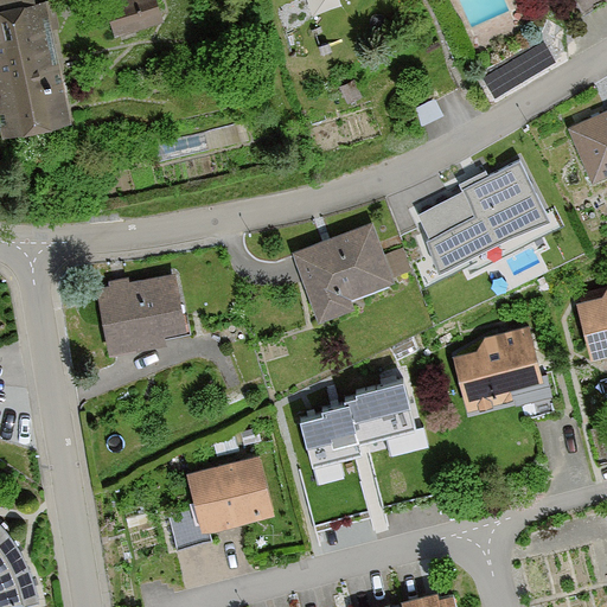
[(29,0),(17,0),(0,4),(0,129),(58,116),(29,0)]
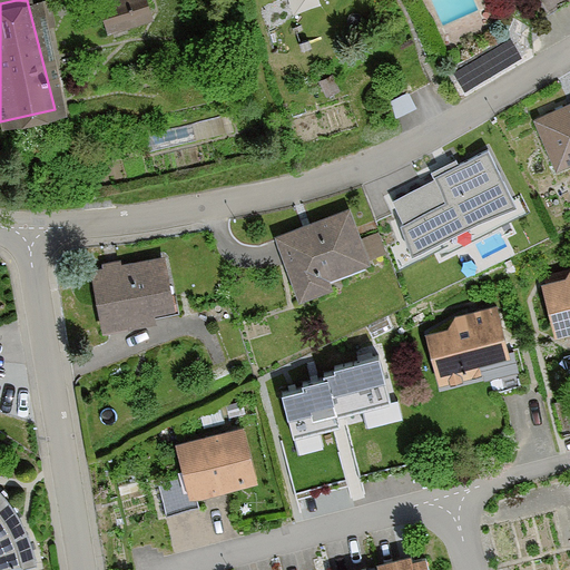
[(130,0),(92,0),(86,3),(98,35),(138,19),(130,0)]
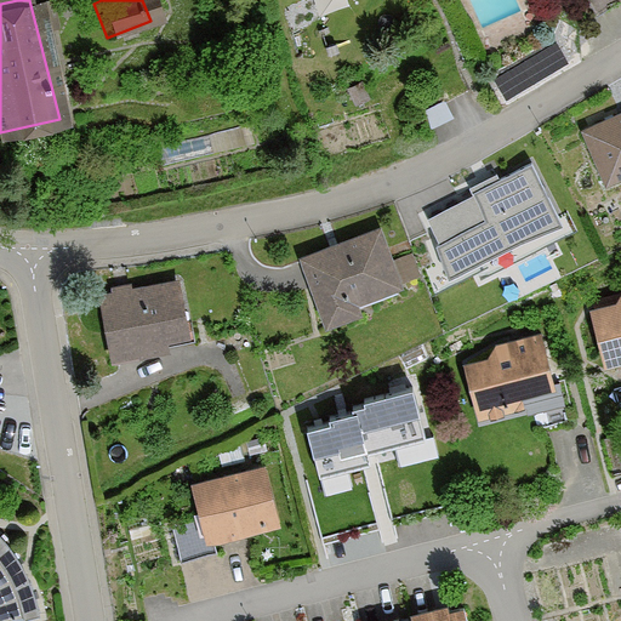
[(562,36),(495,72),(507,96),(575,61),(562,36)]
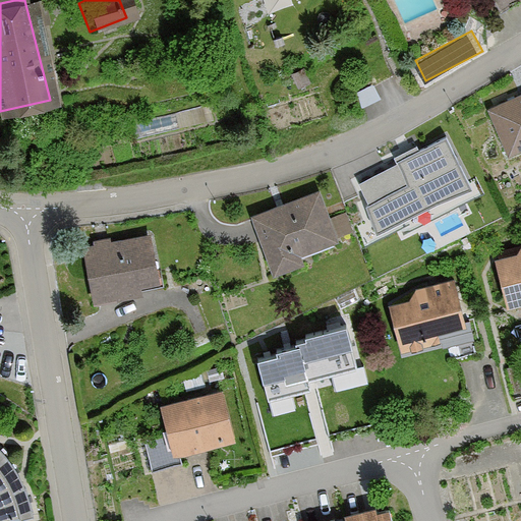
[(520,149),(520,95),(484,113),(506,157),(520,149)]
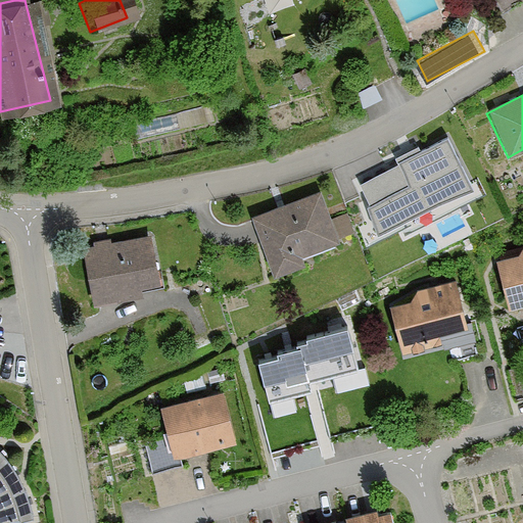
[(138,117),(140,131),(196,123),(194,109),(138,117)]
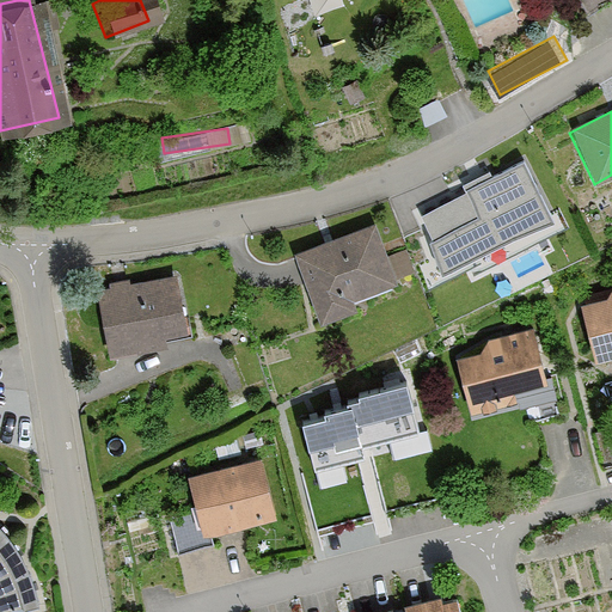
[(550,215),(522,159),(417,210),(445,267),(550,215)]
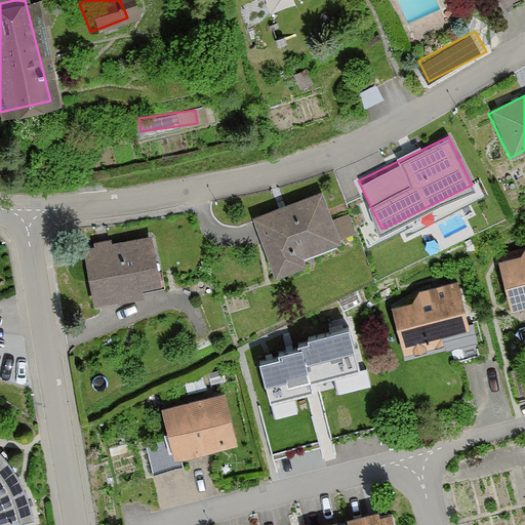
[(320,197),(251,219),(271,278),(303,267),(300,258),(336,246),(320,197)]
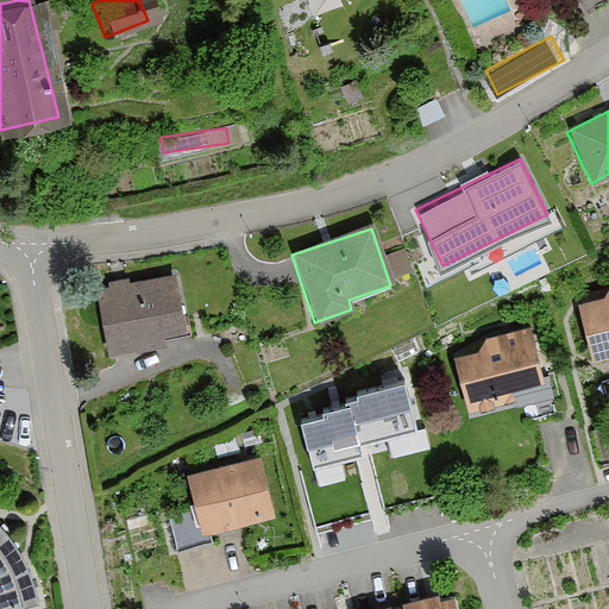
[(182,334),(168,276),(92,294),(107,360),(164,347),(162,339),(182,334)]
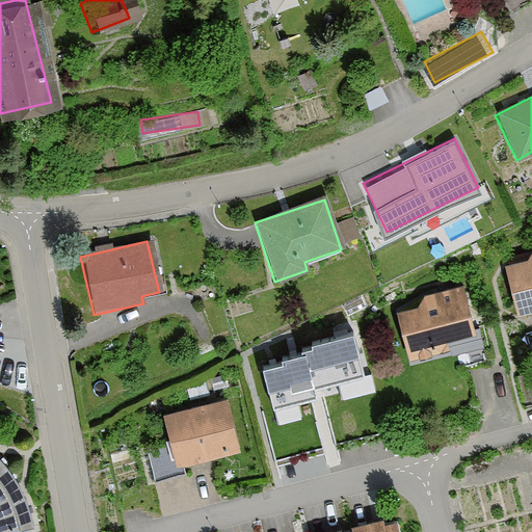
[(531,251),(526,261),(504,267),(517,317),(531,313),(531,251)]
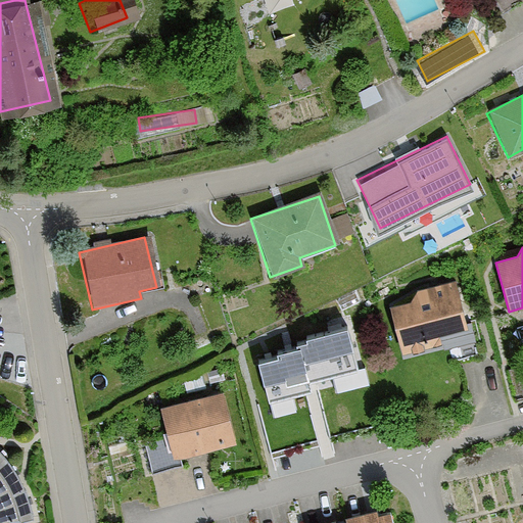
[(450,280),(415,290),(409,301),(387,307),(400,355),(439,344),(436,334),(463,327),(450,280)]
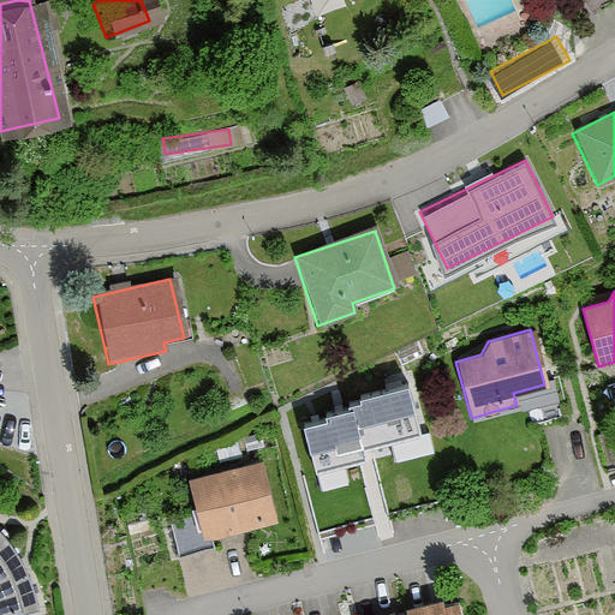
[(329,412),(306,417),(318,463),(364,451),(362,441),(419,425),(407,377),(363,389),(364,393),(351,396),(352,400),(328,406),(329,412)]
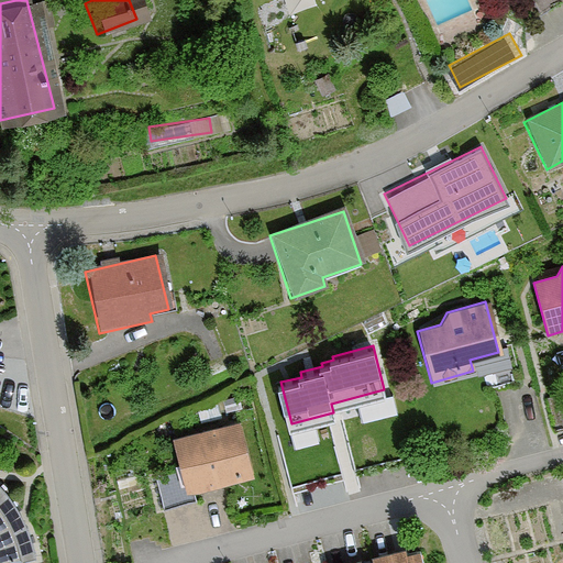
[(238,422),(174,439),(187,492),(251,475),(238,422)]
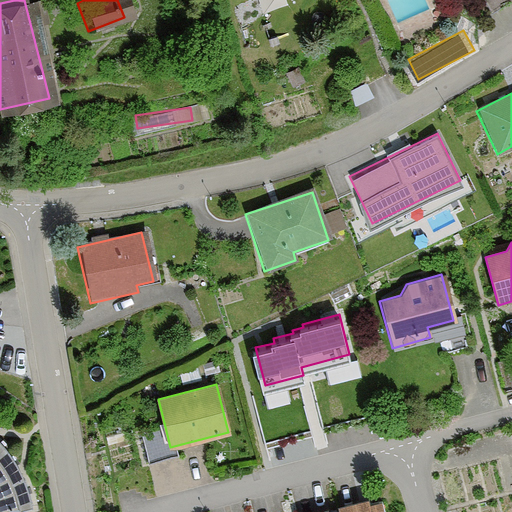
[(0,449),(0,511),(30,511),(21,483),(5,454),(0,449)]
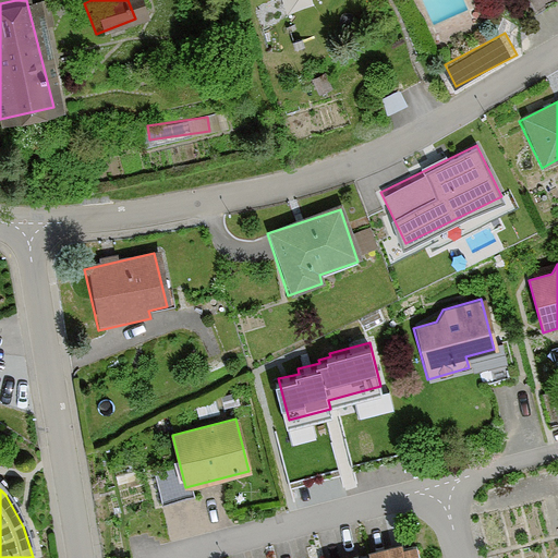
[(415,557),(412,542),(344,557),(415,557)]
